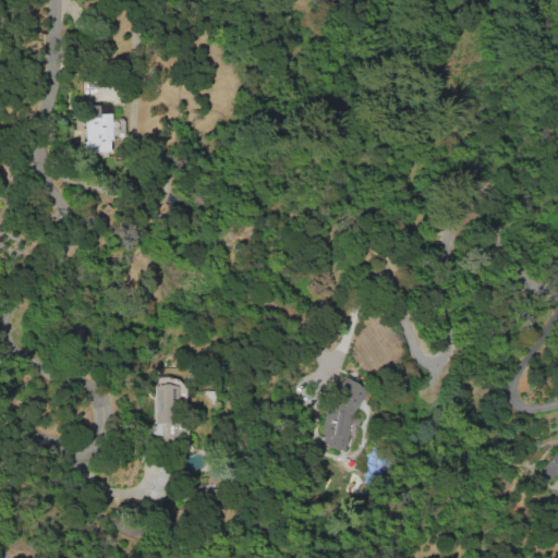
[(109,112),(99,113),(98,105),(84,105),(85,142),(81,142),(82,153),(110,152),(109,112)]
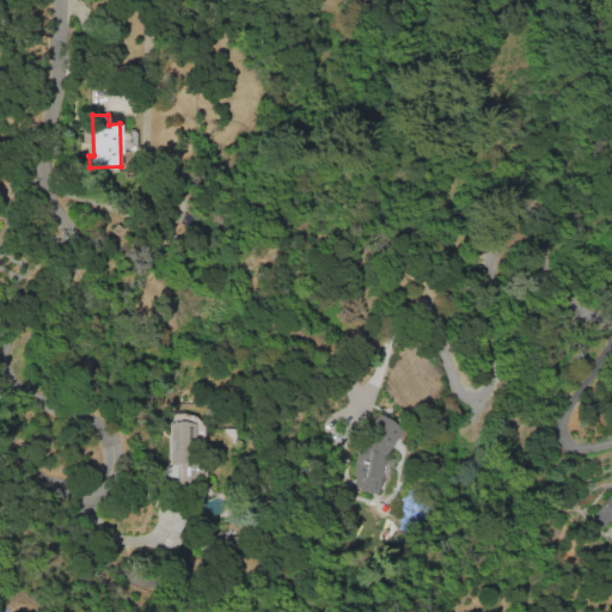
[(378,493),(383,461),(399,426),(374,414),(361,440),(361,445),(356,454),(352,485),(363,491),(378,493)]
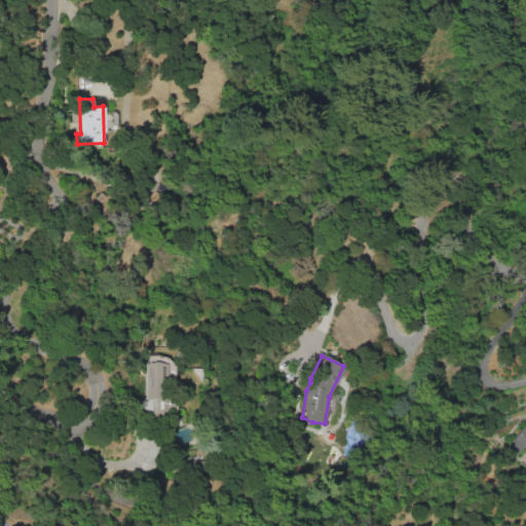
[(145,399),(151,399),(151,418),(176,418),(177,398),(164,398),(165,362),(145,362),(145,399)]
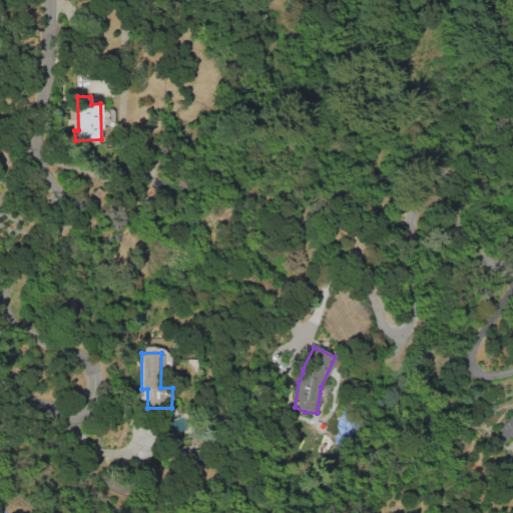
[(493,436),(503,444),(508,438),(512,441),(512,419),(508,416),(493,436)]
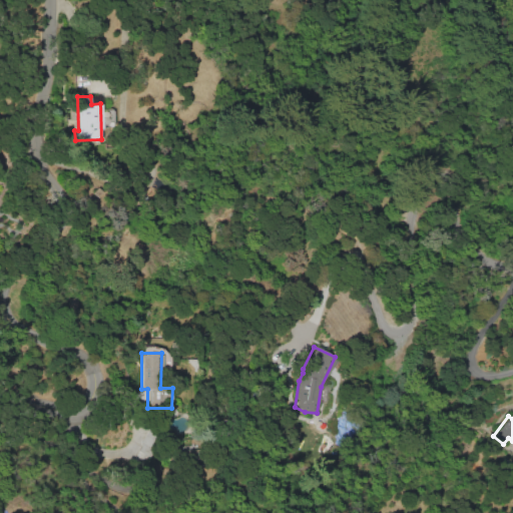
[(146,453),(148,447),(154,449),(160,435),(147,430),(138,449),(146,453)]
